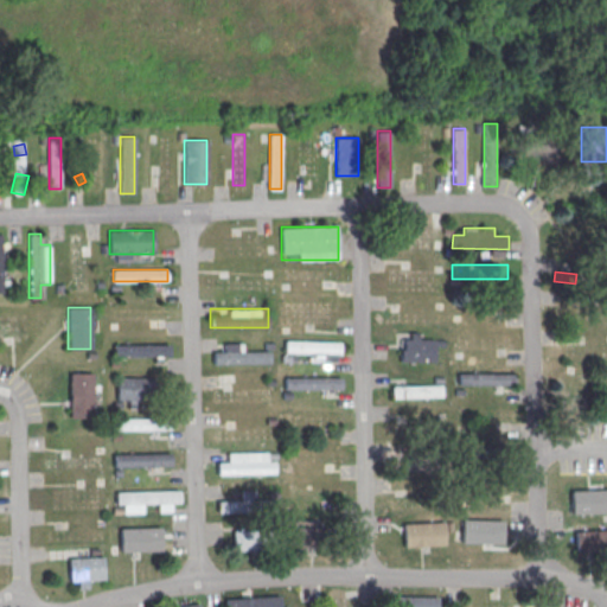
[(400,339),(400,362),(434,362),(434,339),(400,339)]
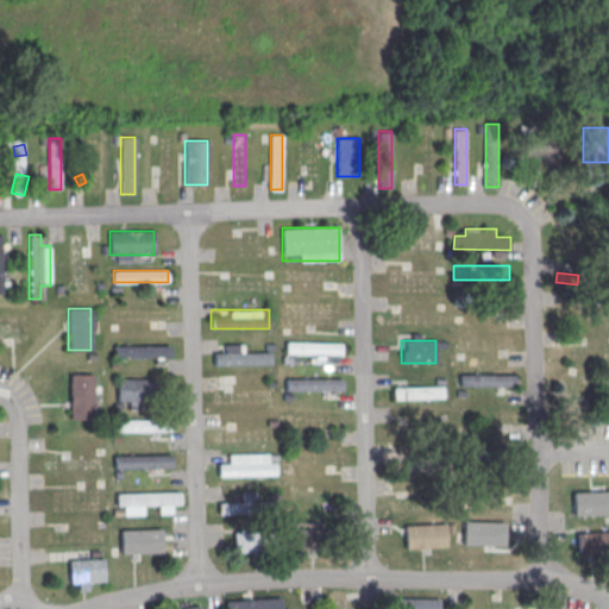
[(341,362),(341,343),(286,343),(286,353),(306,353),(306,362),(341,362)]
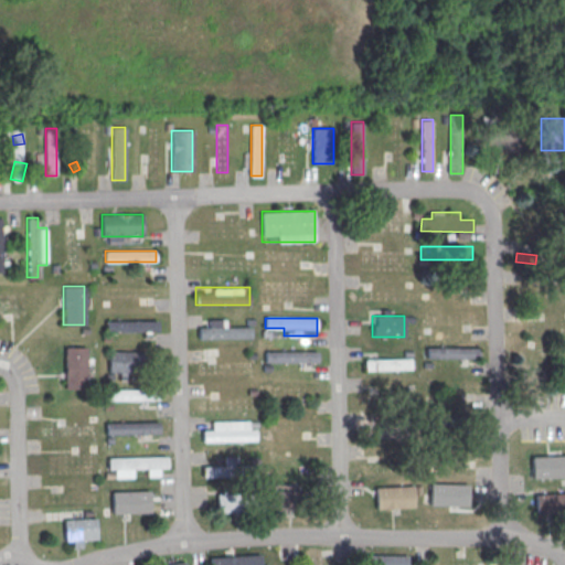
[(157,320),(105,320),(105,332),(157,332),(157,320)]
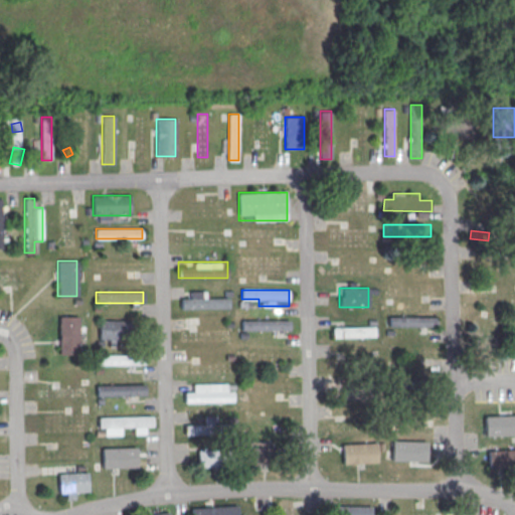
[(228,308),(228,299),(206,299),(206,292),(189,292),(189,299),(181,299),(181,308),(228,308)]
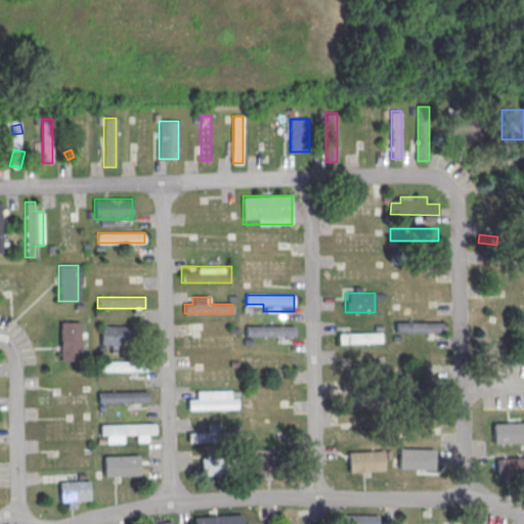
[(80,321),(60,321),(60,359),(80,359),(80,321)]
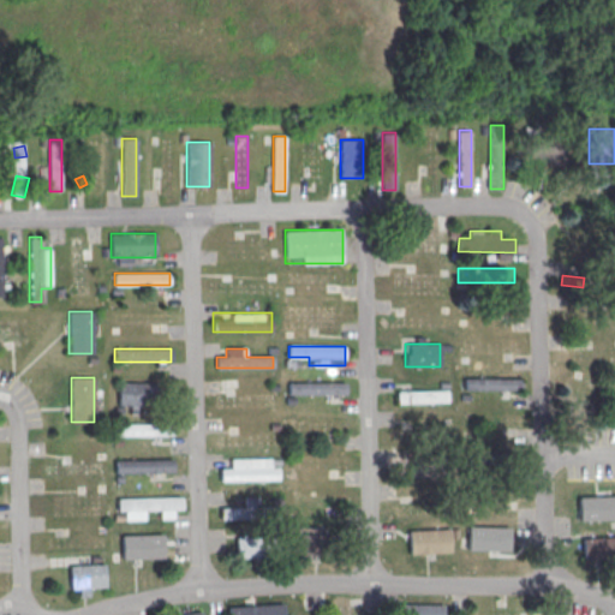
[(520,390),(520,377),(464,377),(464,389),(520,390)]
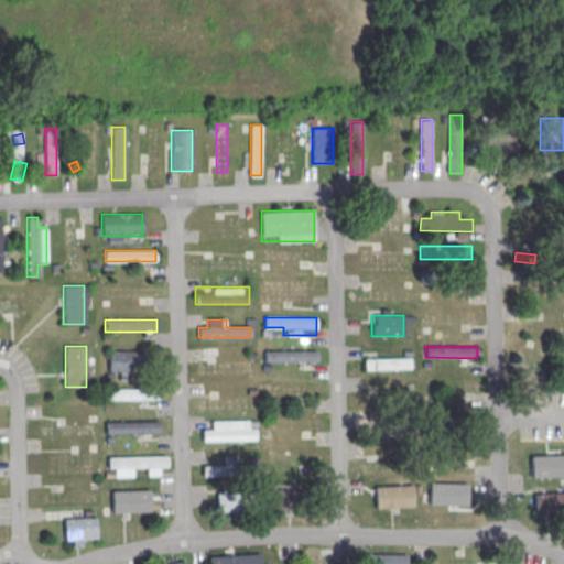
[(107,378),(132,378),(132,350),(108,350),(107,378)]
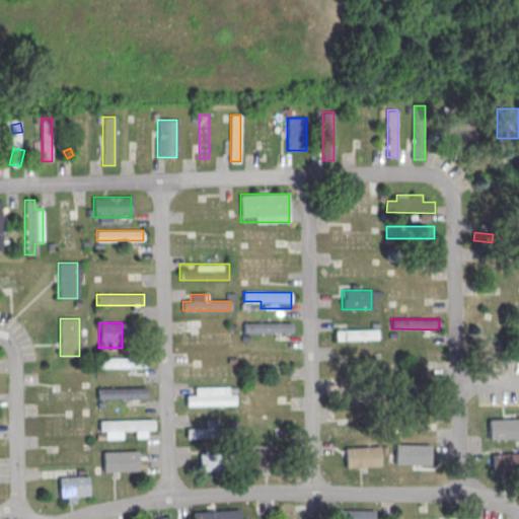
[(243,332),(291,332),(291,322),(243,322),(243,332)]
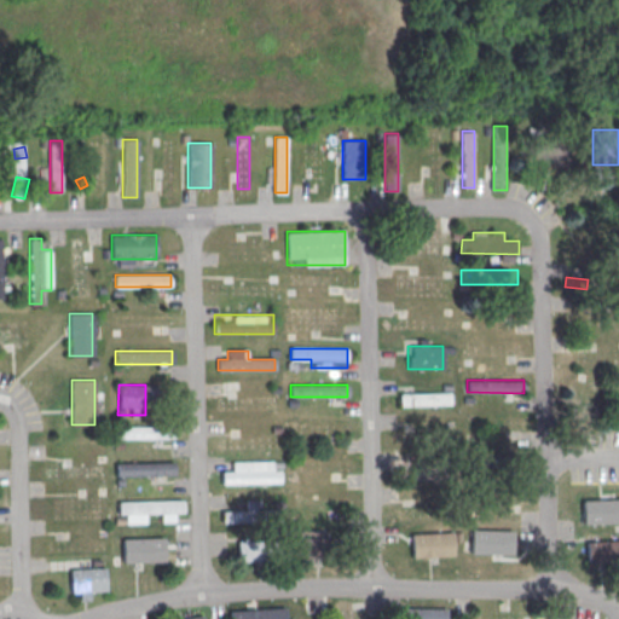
[(399,405),(450,405),(450,393),(399,393),(399,405)]
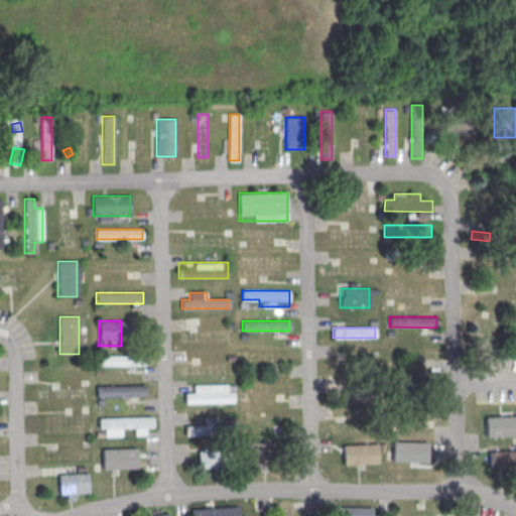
[(98,365),(145,365),(145,355),(98,355),(98,365)]
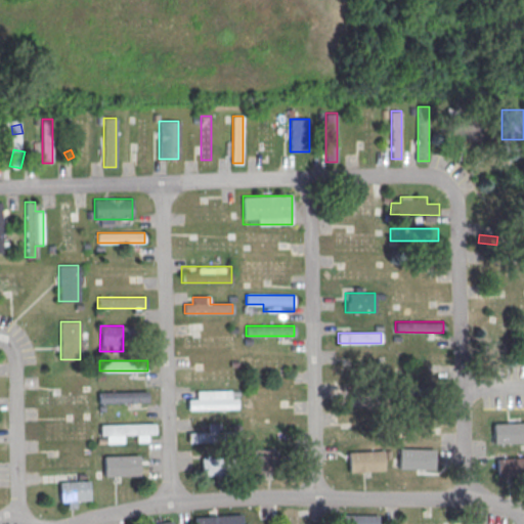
[(448,387),(430,388),(430,397),(448,397),(448,387)]
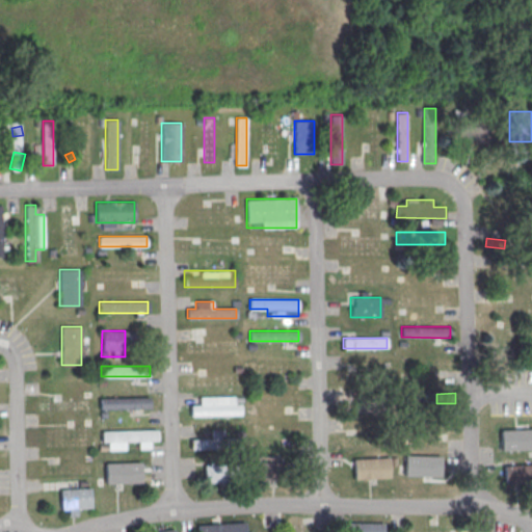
[(241,396),(200,396),(200,406),(190,406),(190,415),(241,415),(241,396)]
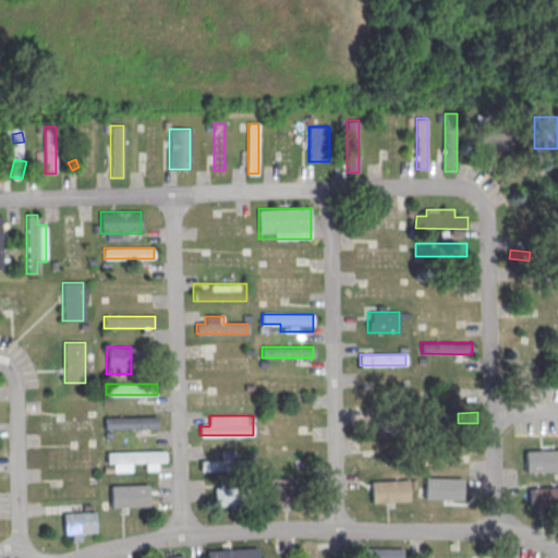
[(157,416),(104,416),(104,428),(157,428),(157,416)]
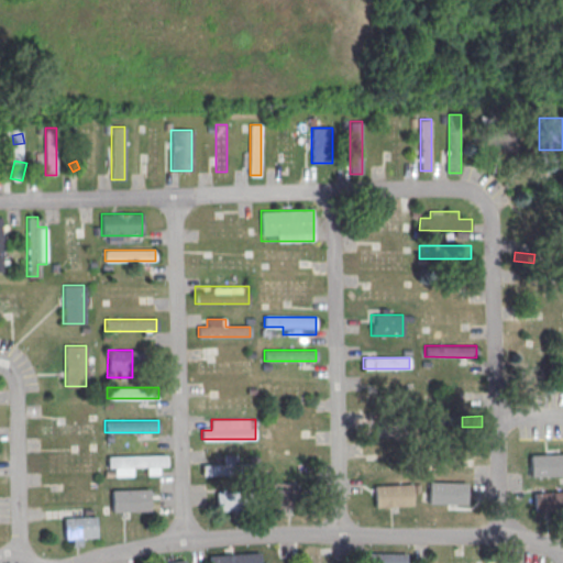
[(108,455),(108,475),(132,475),(132,466),(146,466),(146,474),(156,473),(156,465),(166,465),(166,455),(108,455)]
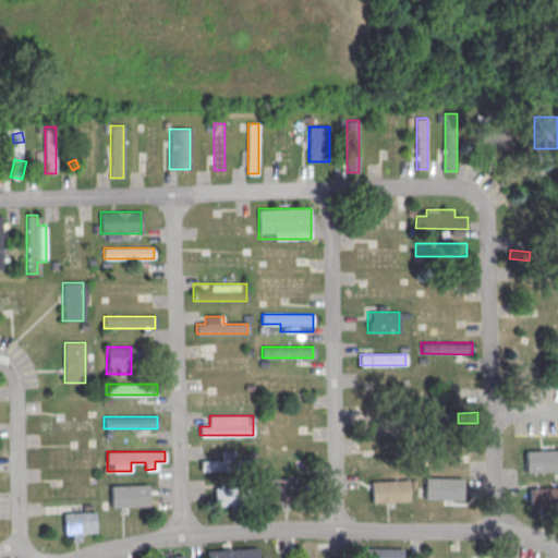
[(221,460),(199,460),(199,470),(235,470),(235,451),(221,451),(221,460)]
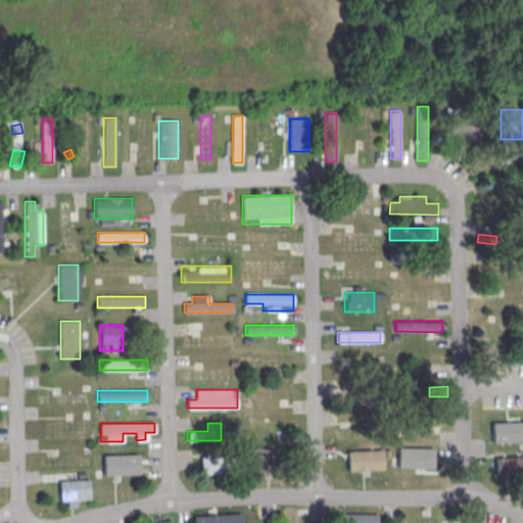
[(382,449),(347,450),(347,470),(382,470),(382,449)]
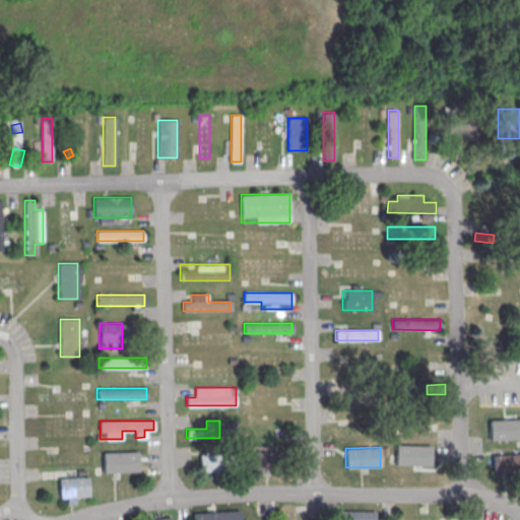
[(248,468),(274,468),(274,450),(248,450),(248,468)]
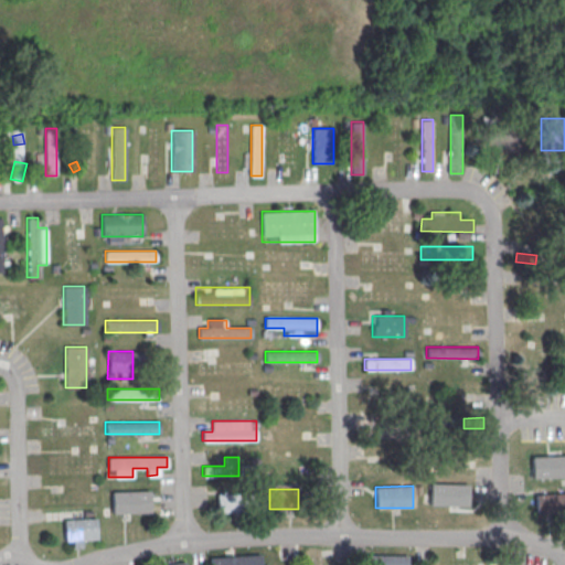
[(564,492),(535,493),(535,512),(564,511),(564,492)]
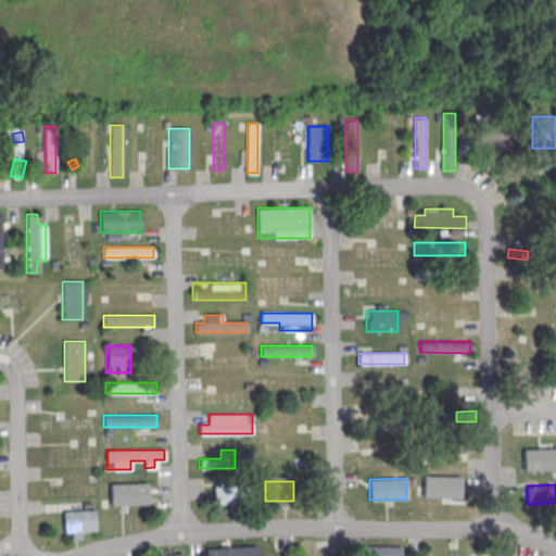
[(146,504),(146,487),(110,487),(110,504),(146,504)]
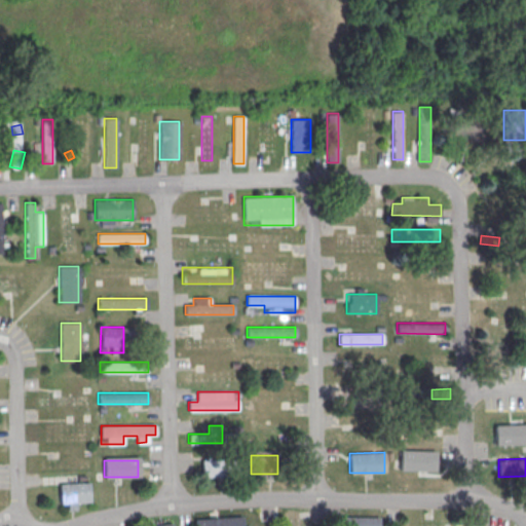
[(61,482),(61,508),(89,508),(89,482),(61,482)]
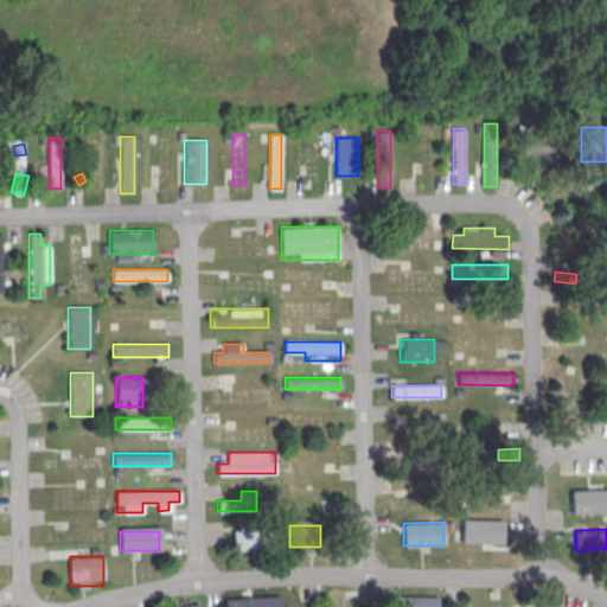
[(230,606),(282,606),(282,595),(230,598),(230,606)]
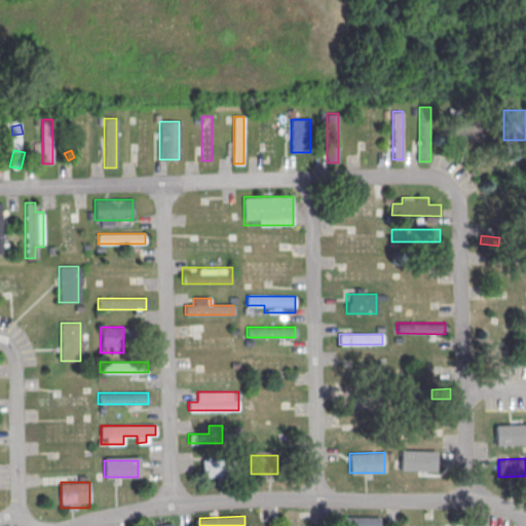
[(378,525),(379,516),(342,516),(341,525),(378,525)]
